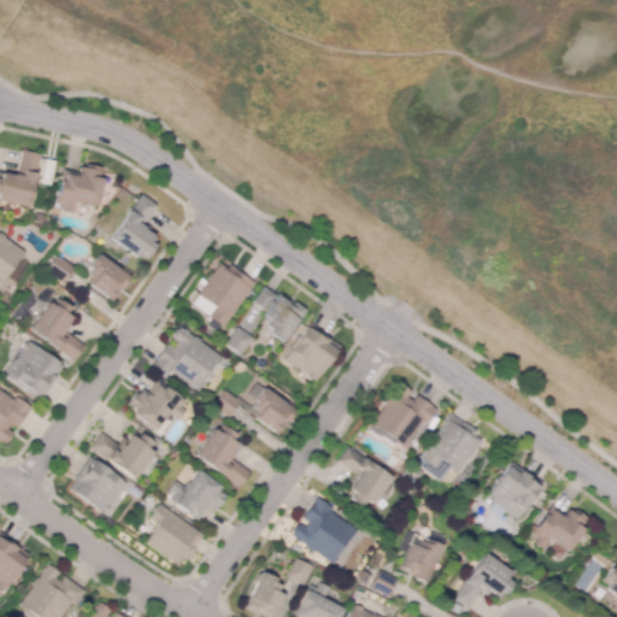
[(28,207),(0,200),(0,172),(15,177),(21,151),(39,154),(28,207)]
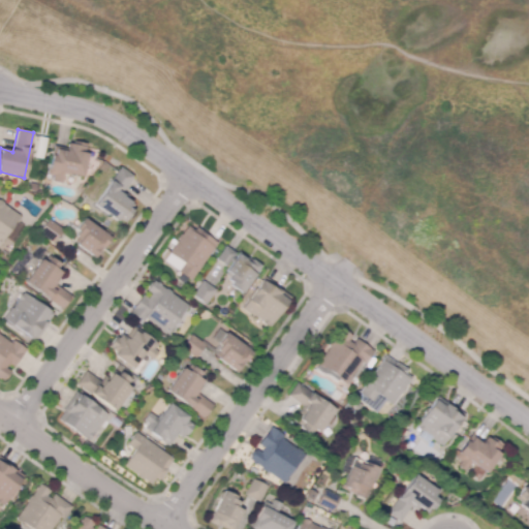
[(38,136),(47,137),(43,158),(35,157),(38,136)]
